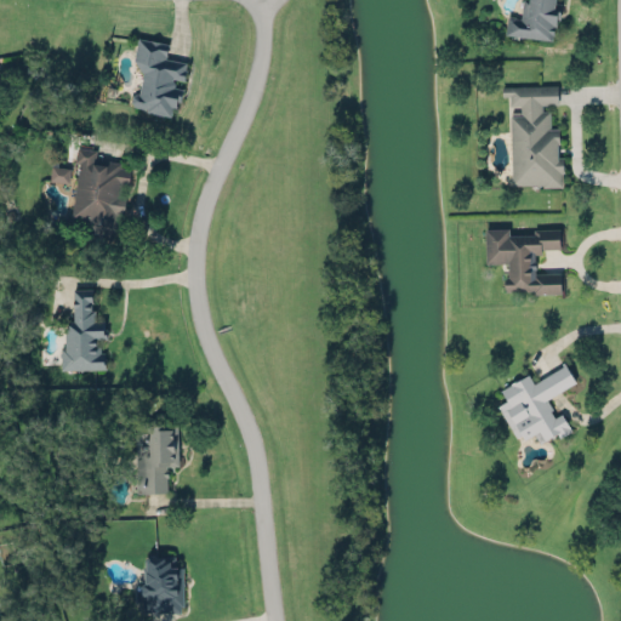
[(558,0),(529,0),(523,0),(520,17),(507,16),(506,35),(554,40),(558,0)]
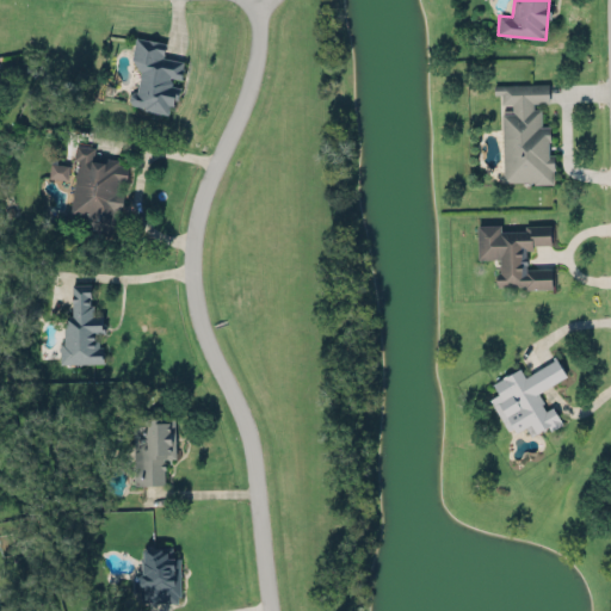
[(135,36),(165,42),(164,53),(164,55),(162,55),(162,56),(183,60),(181,67),(183,67),(180,79),(170,76),(170,78),(172,81),(171,85),(179,86),(177,99),(173,98),(173,105),(168,104),(167,113),(143,109),(143,106),(131,104),(129,99),(129,93),(134,91),(136,91),(140,72),(131,57),(135,36)]
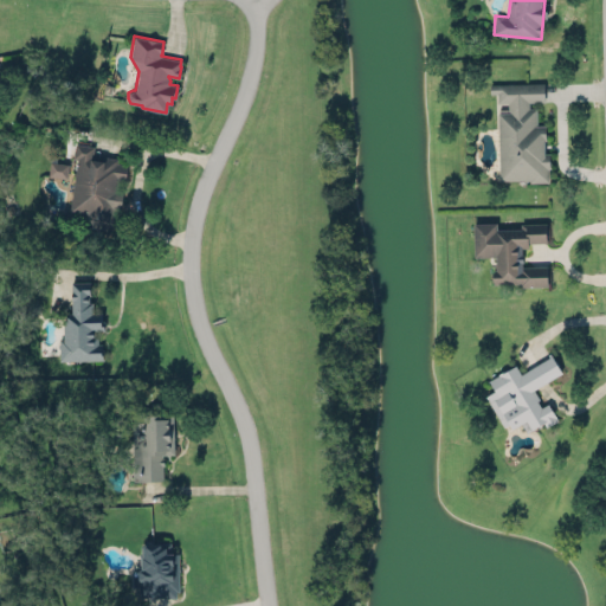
[(543,82),(490,84),(489,88),(489,92),(496,92),(497,103),(508,103),(508,108),(500,108),(500,111),(498,111),(500,180),(529,180),(529,182),(549,181),(549,168),(550,168),(550,165),(549,153),(545,153),(543,140),(546,140),(546,124),(537,124),(536,107),(529,107),(529,102),(545,101),(545,91),(543,83),(543,82)]
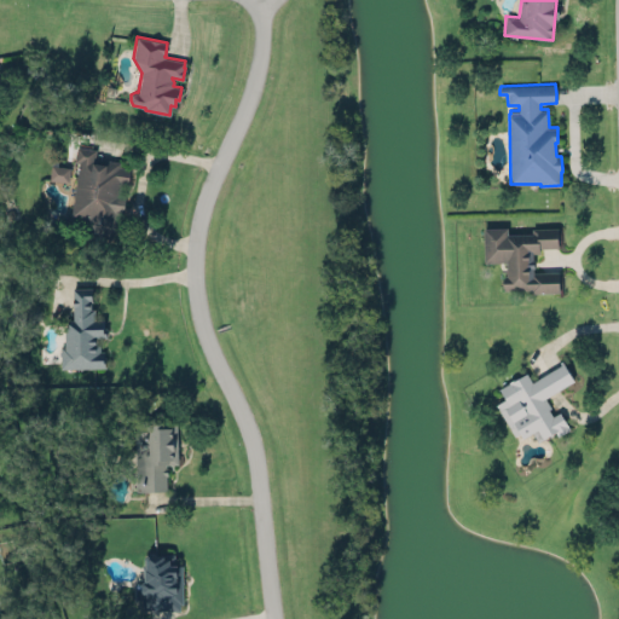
[(71,217),(92,219),(90,236),(114,238),(117,215),(123,215),(126,194),(129,168),(121,167),(121,161),(106,160),(106,163),(94,162),(96,149),(77,146),(75,163),(79,163),(71,217)]
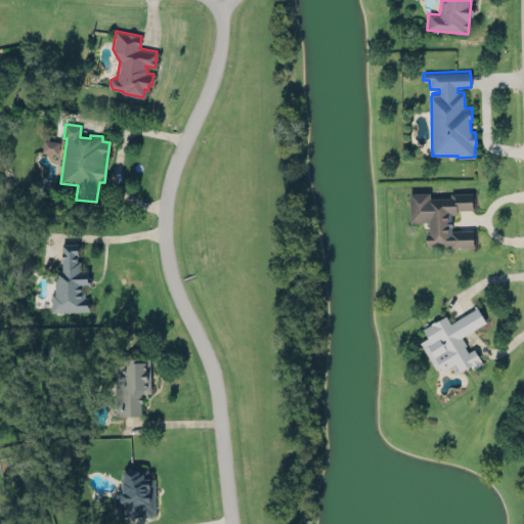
[(58,154),(59,141),(43,140),(43,153),(58,154)]
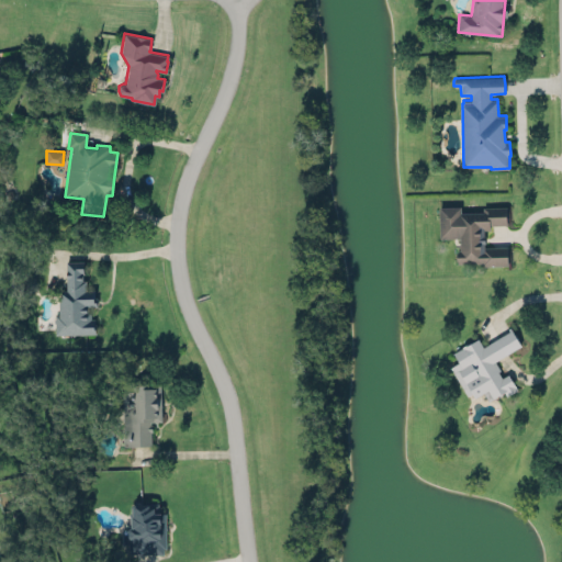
[(461,212),(483,212),(483,208),(507,206),(507,225),(490,225),(491,229),(484,229),(484,235),(485,235),(485,243),(484,243),(484,247),(508,246),(508,265),(482,266),(482,262),(459,263),(457,260),(457,253),(459,249),(460,249),(460,237),(439,238),(439,206),(461,206),(461,212)]
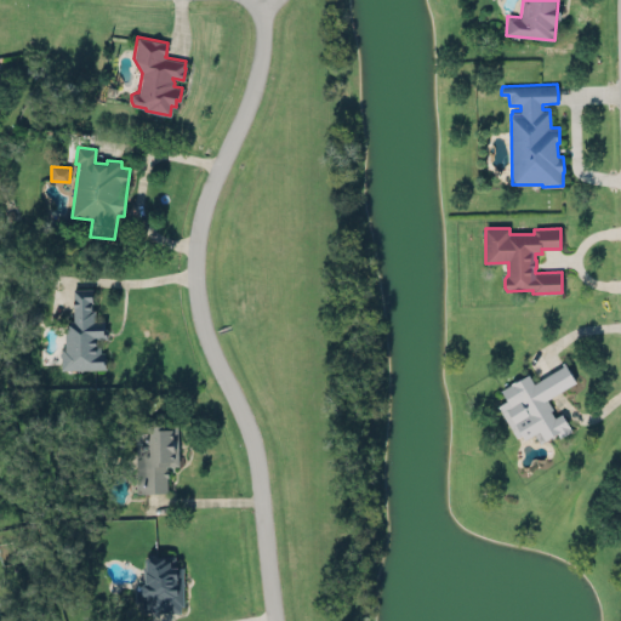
[(62,370),(103,369),(102,339),(106,339),(106,319),(95,320),(93,288),(73,289),(74,322),(66,322),(67,346),(61,346),(62,370)]
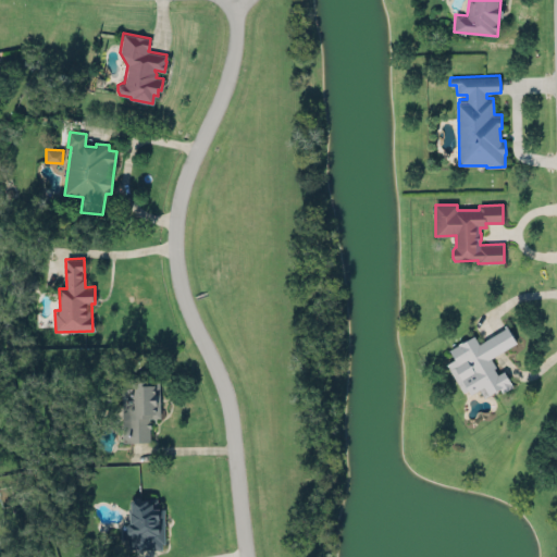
[(517,343),(508,326),(478,342),(474,335),(448,348),(455,359),(447,362),(466,396),(481,387),(485,396),(500,388),(503,392),(512,386),(504,370),(498,373),(490,357),(517,343)]
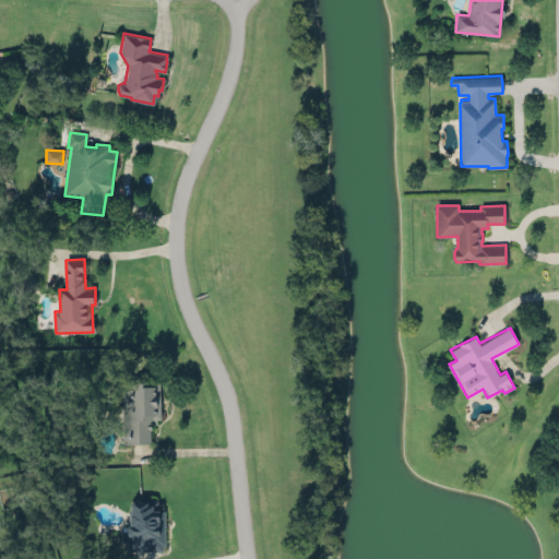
[(151,443),(151,419),(161,419),(159,380),(121,381),(122,443),(151,443)]
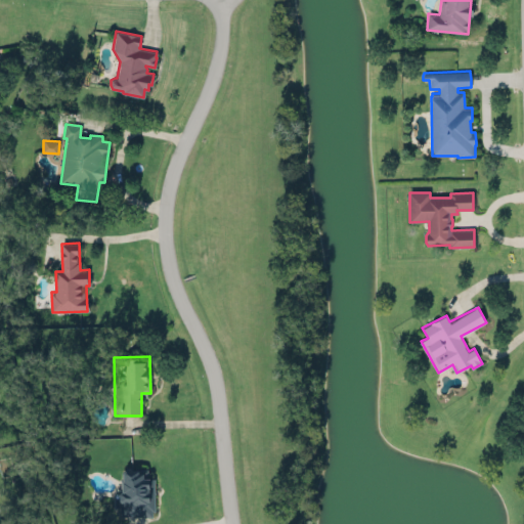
[(125,469),(122,472),(122,477),(121,478),(121,493),(120,495),(120,498),(116,498),(116,507),(121,507),(121,516),(144,515),(144,516),(153,516),(153,511),(155,511),(155,478),(148,478),(148,469),(125,469)]
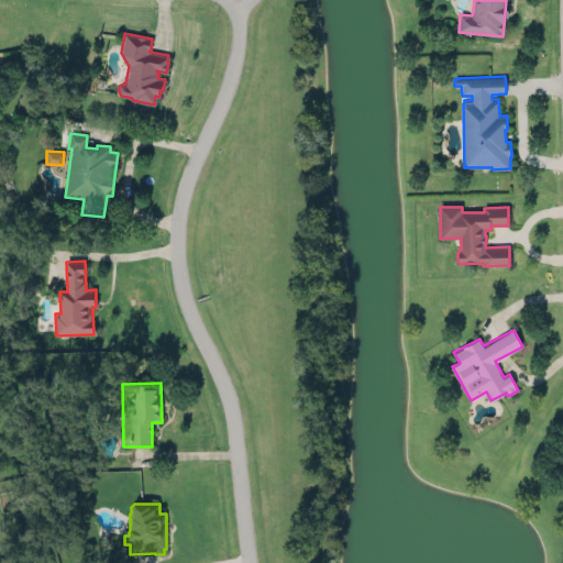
All buildings are outlined.
